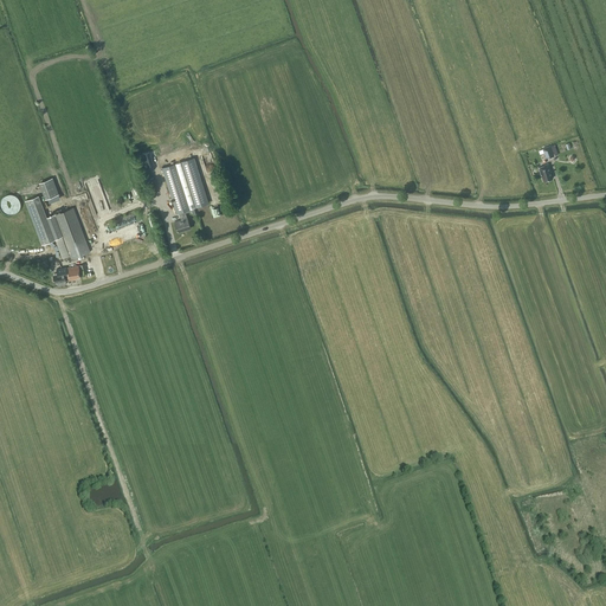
[(554,156),(550,146),(542,148),(546,159),(554,156)]
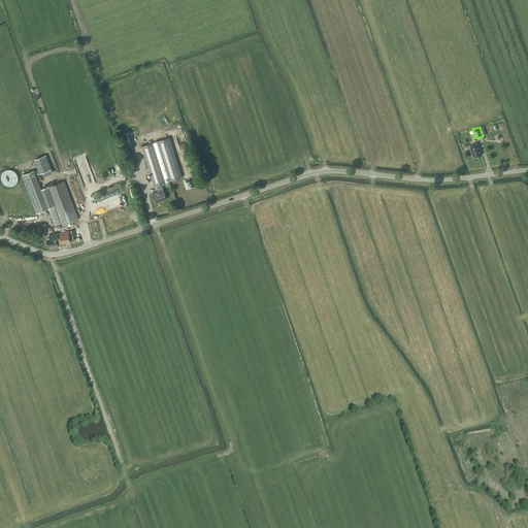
[(126,143),(126,145),(132,143),(130,139),(128,133),(126,134),(127,138),(123,140),(125,143),(126,143)]
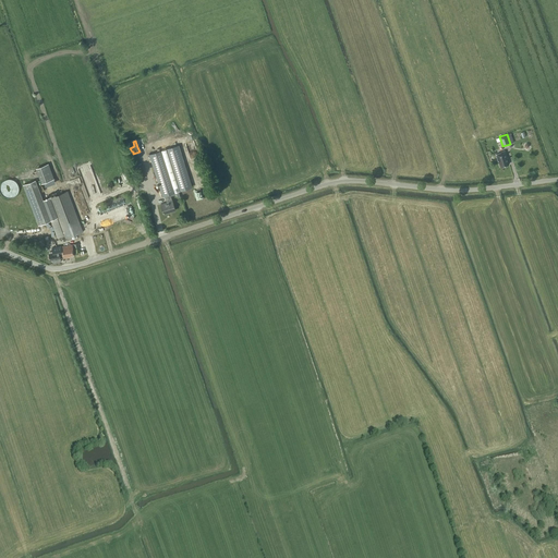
[(179,145),(166,149),(179,189),(174,190),(162,150),(149,155),(162,196),(165,195),(167,203),(161,204),(165,214),(176,210),(172,201),(170,194),(192,186),(179,145)]
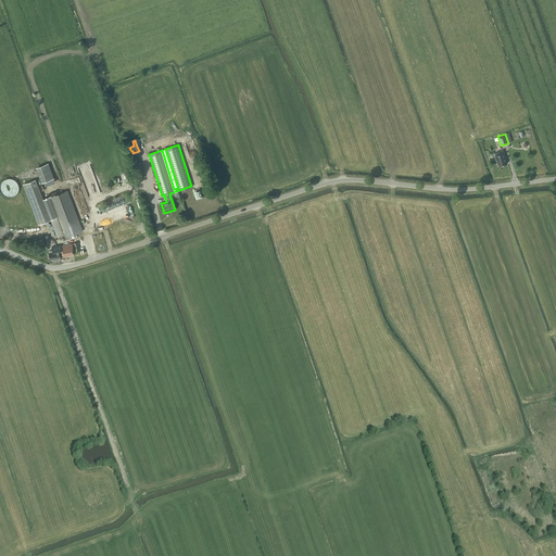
[(505,158),(503,150),(498,151),(498,152),(494,153),(496,160),(498,166),(507,163),(505,158)]
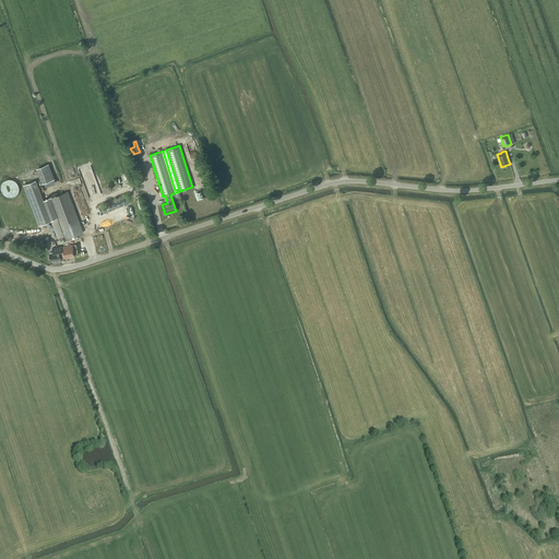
[(51,163),(39,167),(44,182),(57,179),(51,163)]
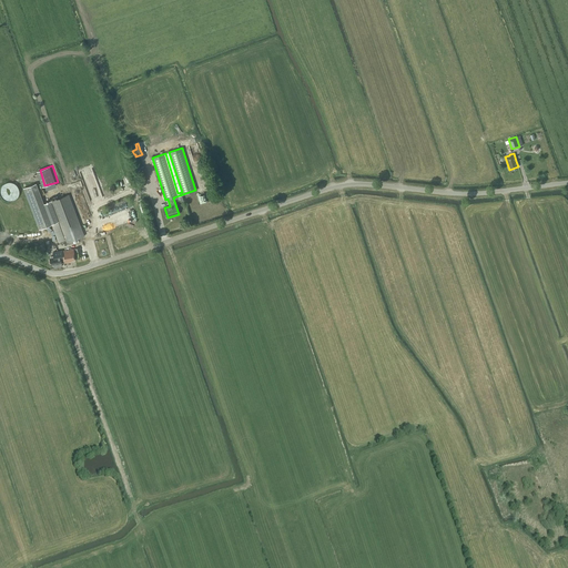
[(51,201),(67,242),(84,235),(69,194),(51,201)]
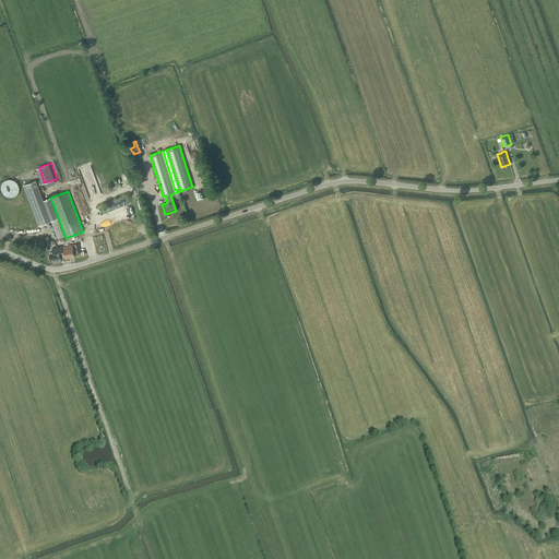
[(73,248),(72,245),(61,247),(52,248),(54,253),(49,254),(50,261),(52,260),(54,263),(61,262),(59,251),(62,251),(63,259),(71,258),(71,257),(74,256),(73,249),(74,249),(75,253),(80,252),(79,244),(74,245),(74,248),(73,248)]
